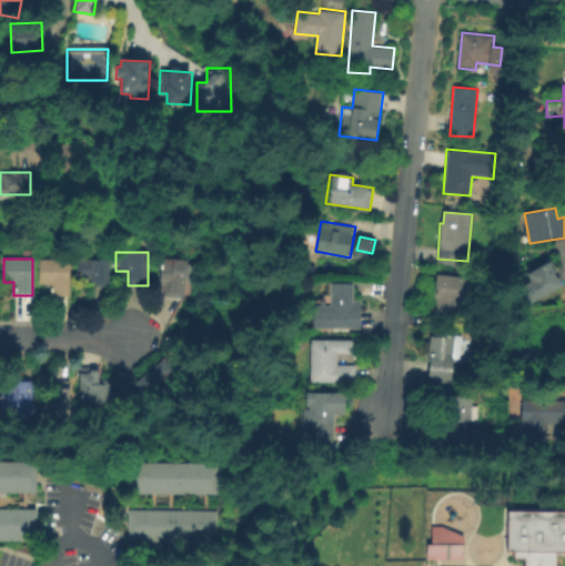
[(70,296),(52,296),(52,283),(39,283),(39,259),(70,259),(70,296)]
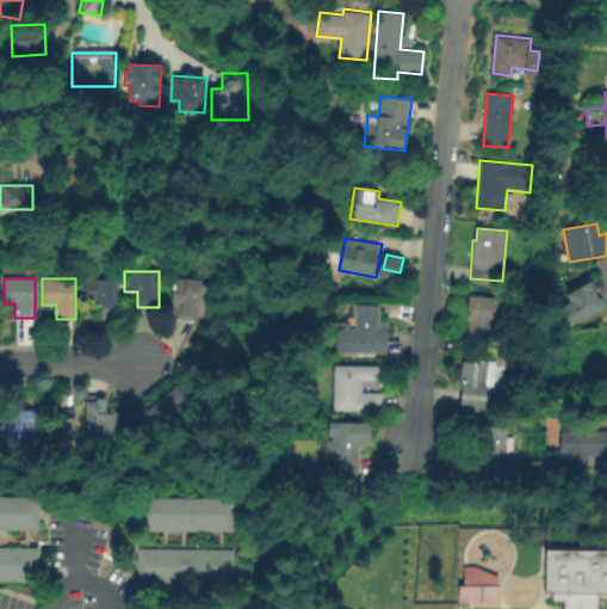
[(118,307),(98,307),(98,297),(82,297),(82,278),(119,278),(118,307)]
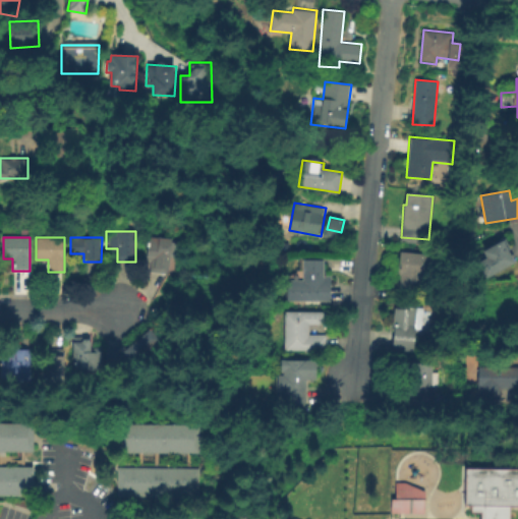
[(169,272),(148,271),(149,237),(171,238),(171,242),(180,242),(179,257),(170,257),(169,272)]
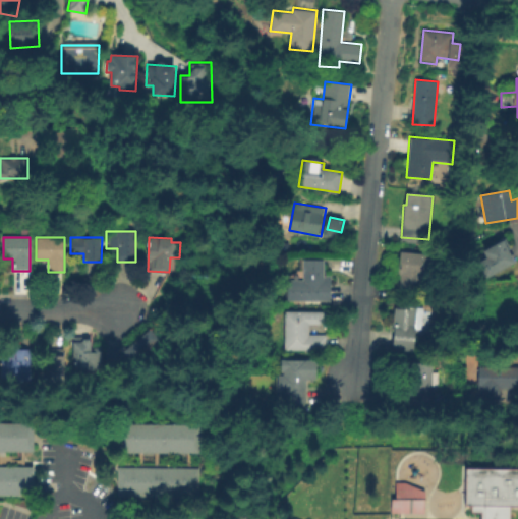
[(517,263),(486,279),(477,263),(486,258),(483,252),(505,240),(517,263)]
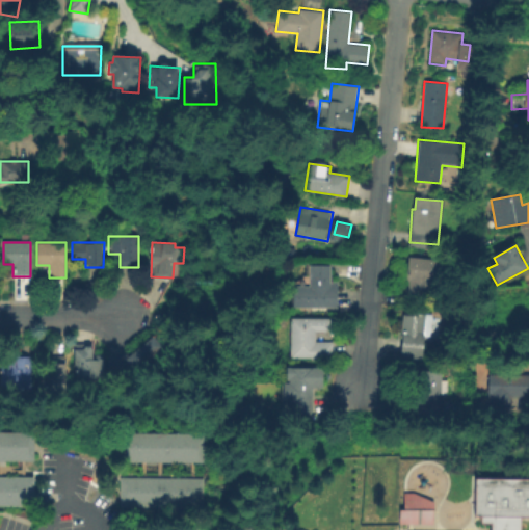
[(407,297),(410,280),(405,279),(410,254),(440,258),(433,300),(407,297)]
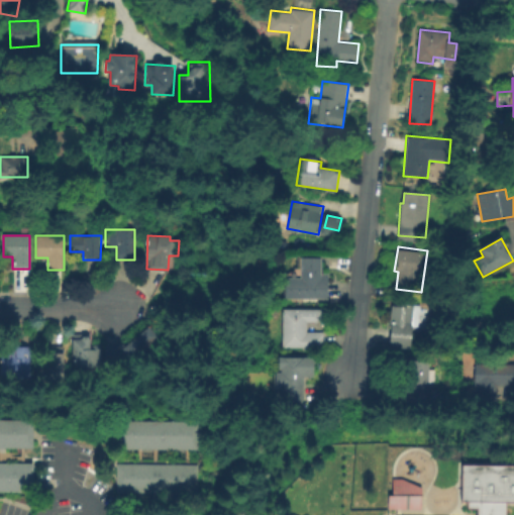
[(327,299),(284,298),(284,277),(300,278),(300,258),(321,258),(320,274),(328,274),(327,299)]
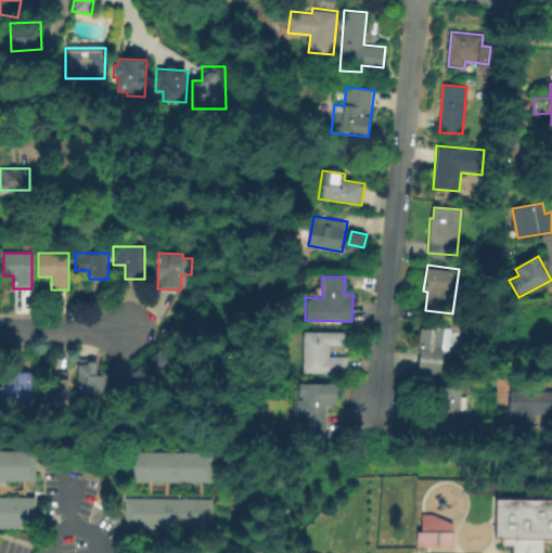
[(418,372),(421,349),(418,348),(421,323),(458,328),(454,354),(443,352),(440,375),(418,372)]
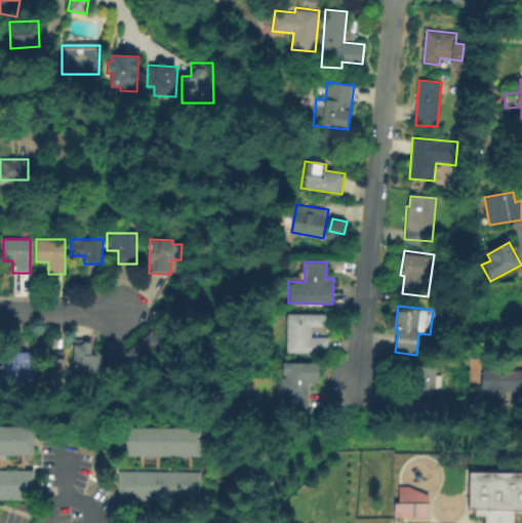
[(327,357),(307,357),(307,353),(286,353),(286,314),(326,314),(326,327),(311,327),(312,337),(327,337),(327,357)]
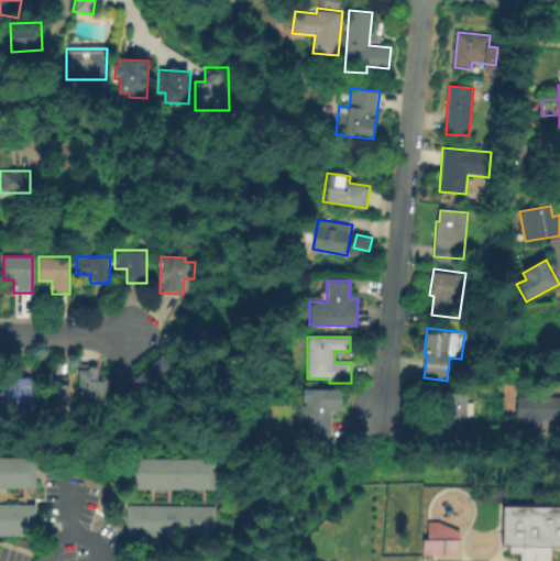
[(142,374),(163,354),(174,366),(139,399),(116,400),(114,375),(142,374)]
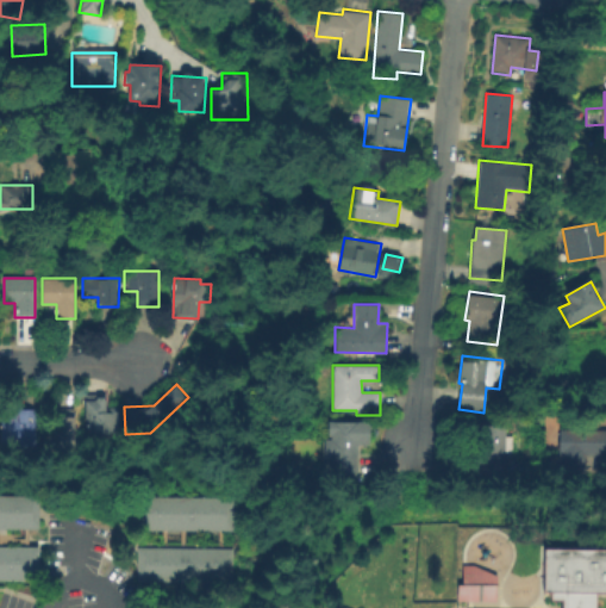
[(86,440),(86,392),(100,392),(100,399),(118,399),(118,441),(86,440)]
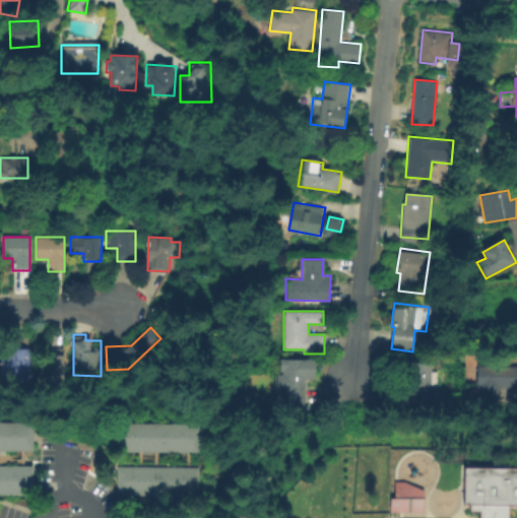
[(64,380),(38,381),(38,355),(47,355),(47,347),(63,346),(64,380)]
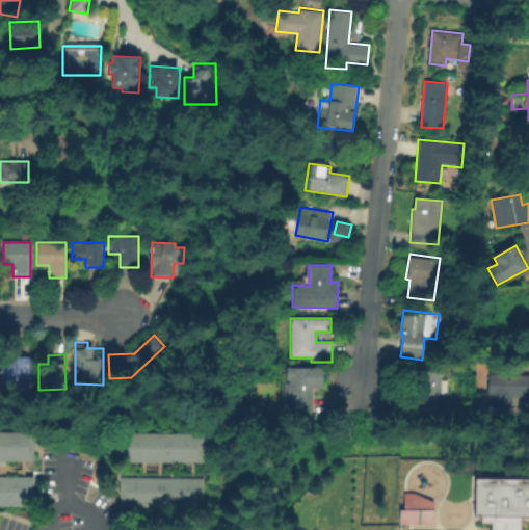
[(32,358),(32,389),(0,390),(0,363),(15,363),(15,358),(32,358)]
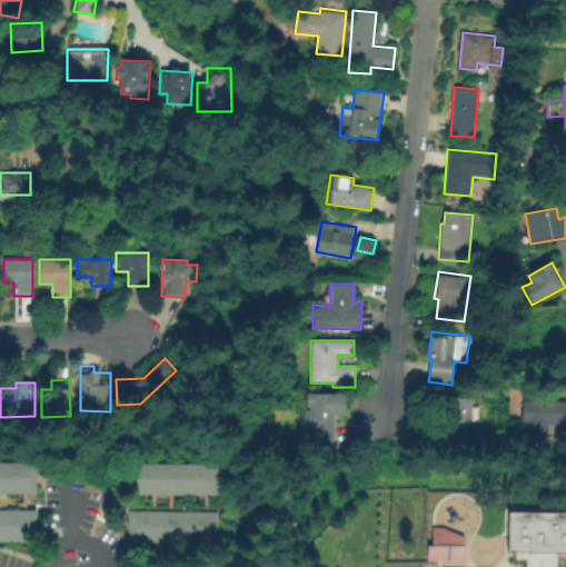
[(335,445),(304,444),(304,413),(310,413),(310,407),(306,407),(307,394),(345,394),(345,416),(335,416),(335,445)]
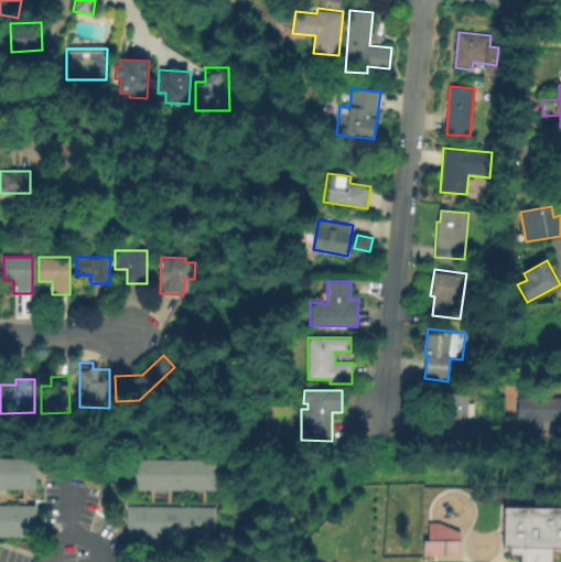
[(466,434),(441,433),(442,393),(468,395),(467,403),(474,404),(474,419),(467,419),(466,434)]
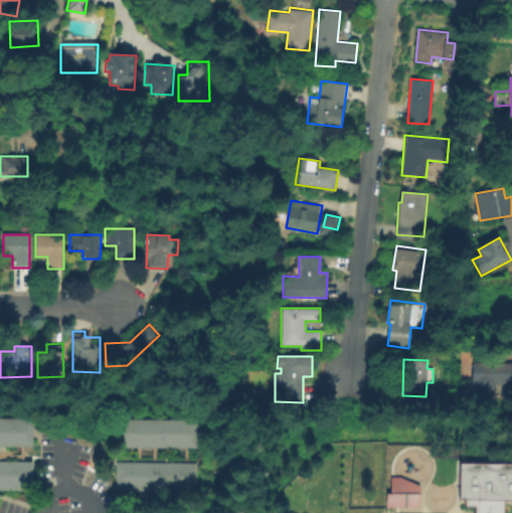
[(511,382),(496,382),(495,400),(472,399),(473,362),(511,362),(511,382)]
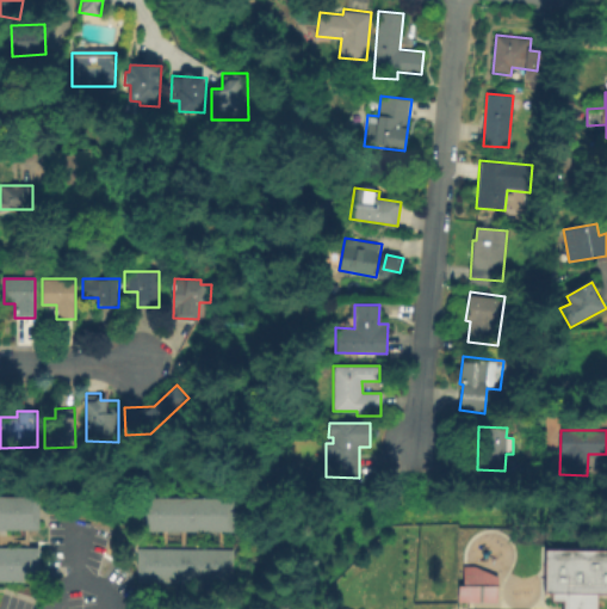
[(39,530),(0,530),(0,496),(39,496),(39,530)]
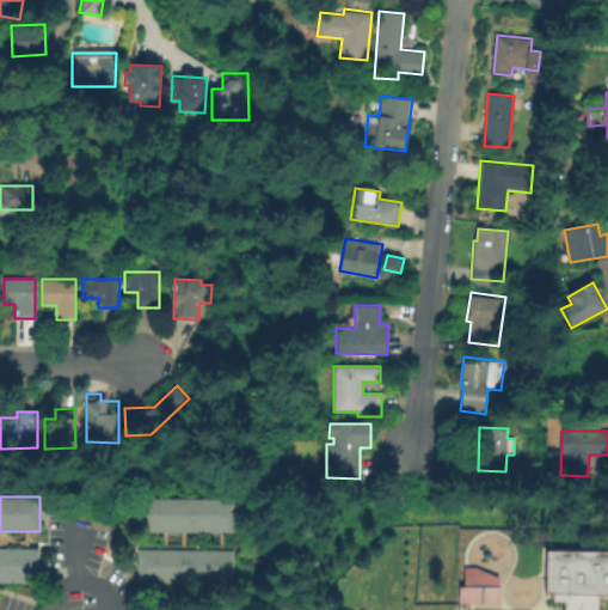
[(233,531),(137,530),(137,496),(234,498),(233,531)]
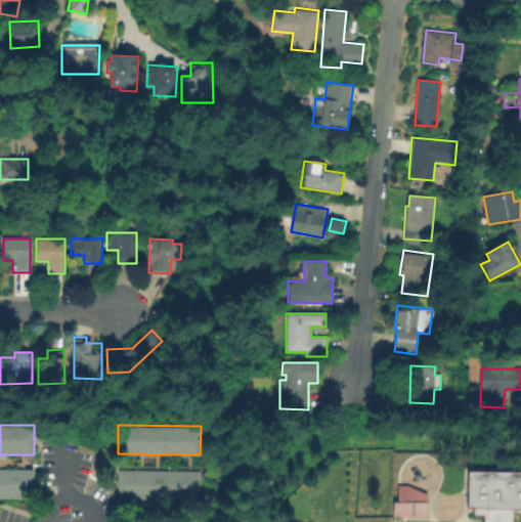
[(118,498),(118,470),(199,469),(199,497),(118,498)]
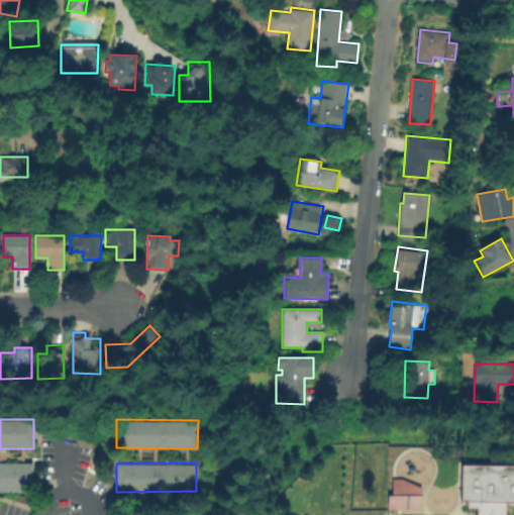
[(0,464),(33,465),(33,493),(0,492),(0,464)]
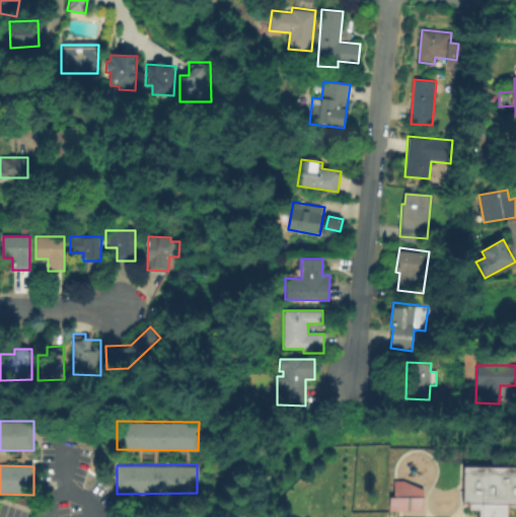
[(480,516),(480,512),(471,512),(471,504),(465,504),(465,467),(515,467),(515,506),(508,506),(508,516),(480,516)]
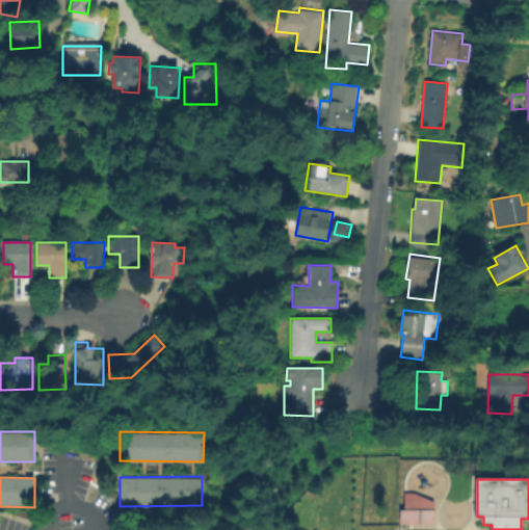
[(439,501),(439,524),(405,524),(405,507),(410,499),(410,485),(415,486),(415,493),(420,493),(439,501)]
